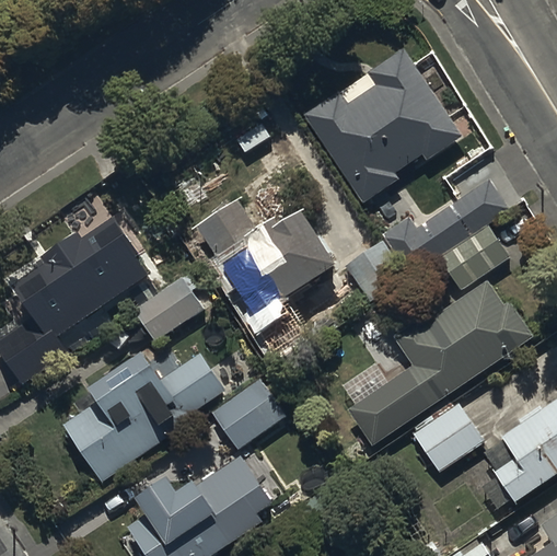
[(406,48),(372,70),(383,88),(349,108),(338,91),(304,114),(360,203),(396,180),(394,175),(422,157),(425,160),(462,137),(406,48)]
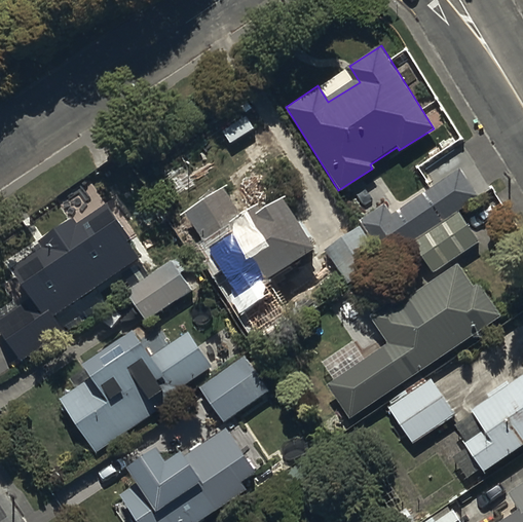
[(412,241),(457,211),(478,197),(459,166),(389,213),(382,202),(357,219),(360,224),(382,260),(412,241)]
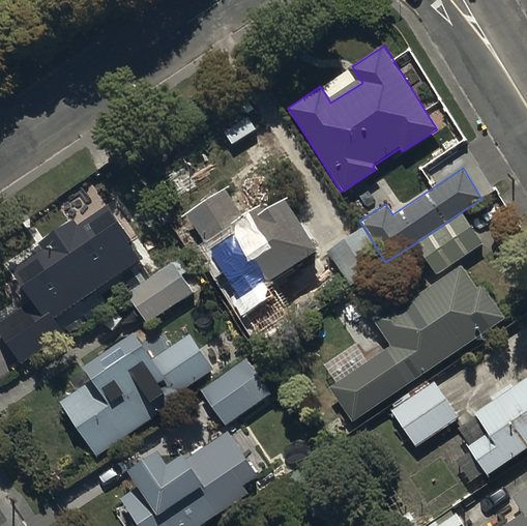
[(183,213),(209,257),(253,328),(286,309),(271,285),(319,257),(285,201),(276,206),(274,202),(244,221),(225,187),(183,213)]
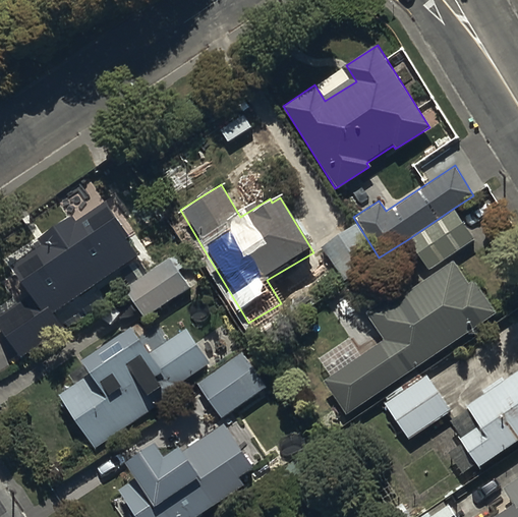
[(39,240),(7,262),(29,293),(0,311),(0,324),(18,351),(59,323),(50,309),(137,249),(101,197),(72,217),(68,211),(35,234),(39,240)]
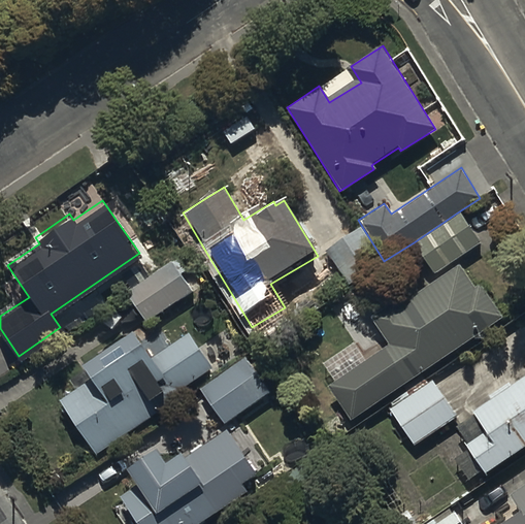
[(459,211),(414,242),(433,273),(480,243),(459,211)]
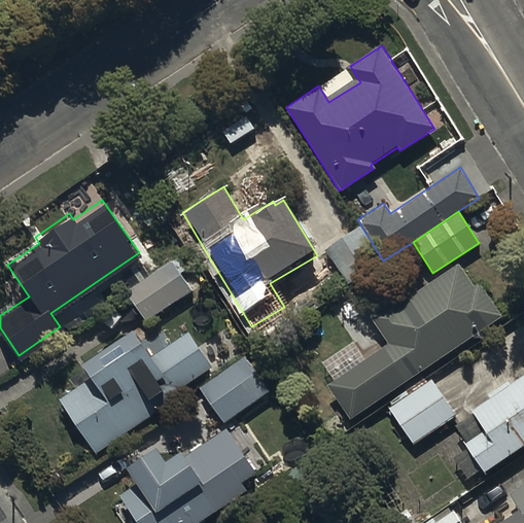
[(383,260),(360,224),(325,247),(348,283),(383,260)]
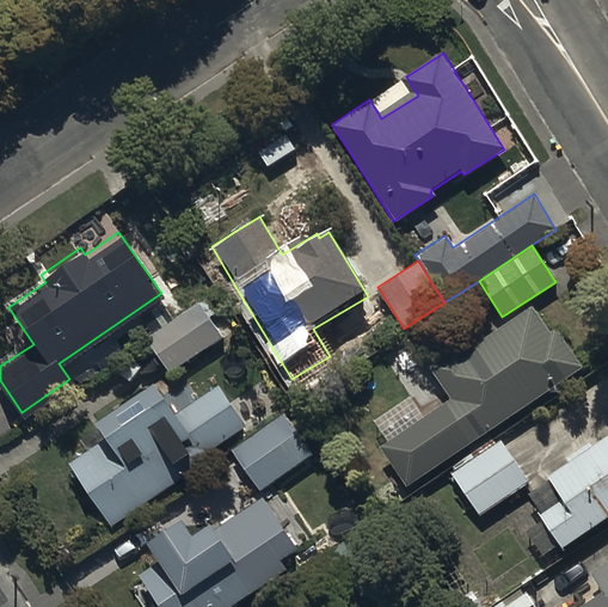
[(197,299),(142,335),(169,374),(222,338),(197,299)]
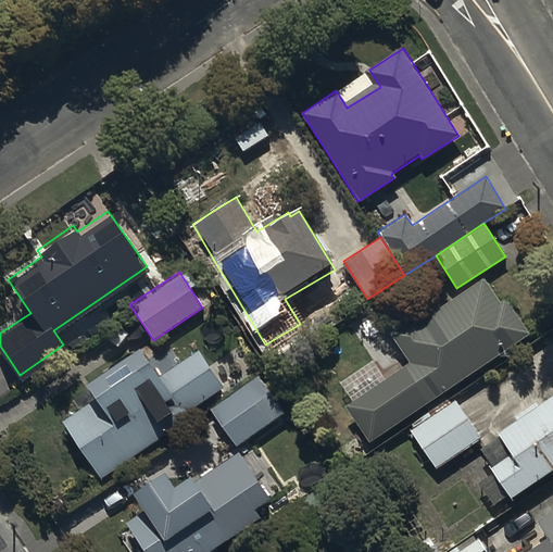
[(409,363),(346,405),(369,442),(528,336),(503,299),(498,302),(484,280),(417,325),(413,317),(389,334),(409,363)]
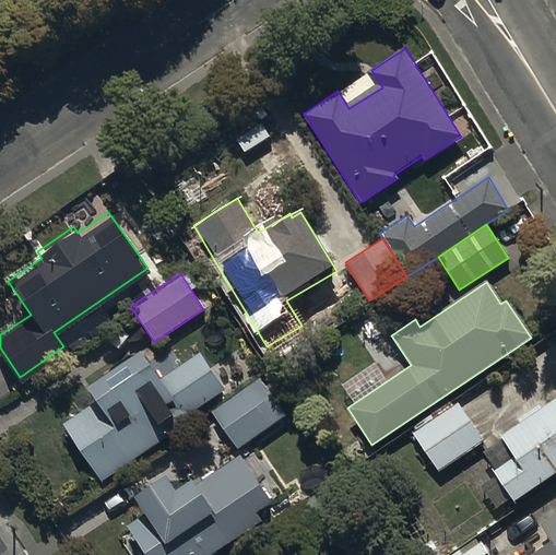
[(63,424),(68,430),(103,483),(173,437),(167,428),(224,392),(198,352),(158,377),(144,356),(87,393),(95,403),(63,424)]
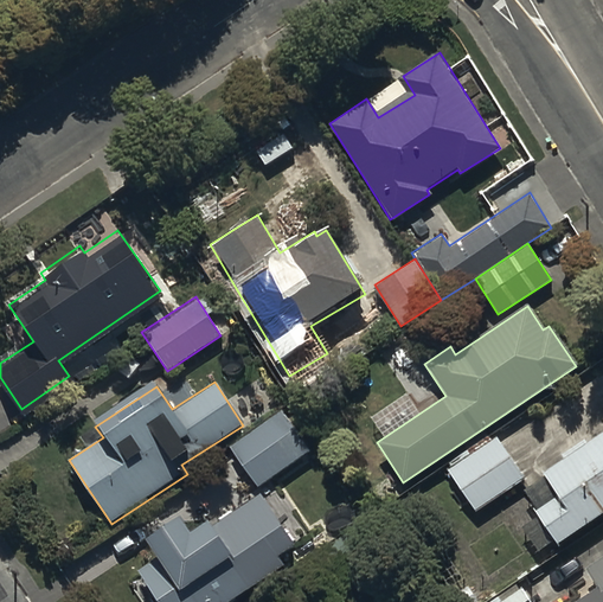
[(276,409),(226,444),(257,487),(307,453),(276,409)]
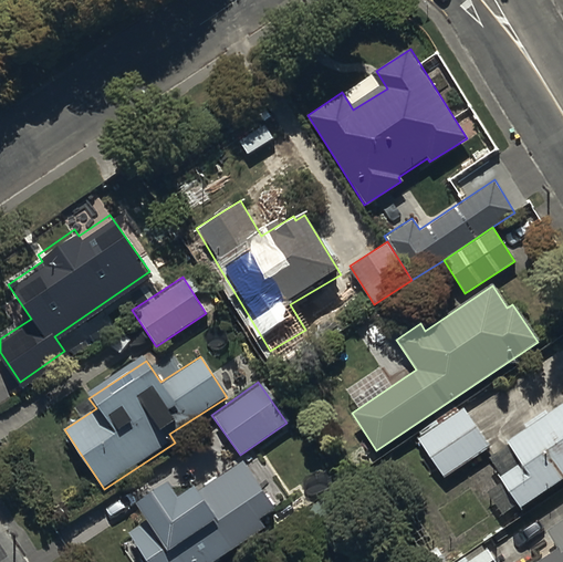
[(518,505),(520,508),(562,478),(562,402),(503,443),(507,448),(491,458),(504,479),(485,491),(501,516),(518,505)]
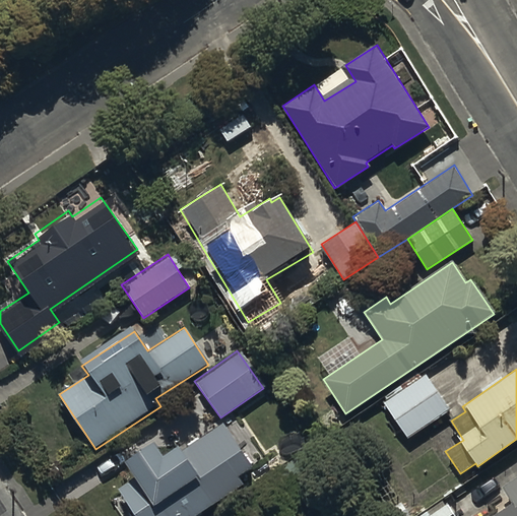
[(425,374),(382,402),(405,438),(448,409),(425,374)]
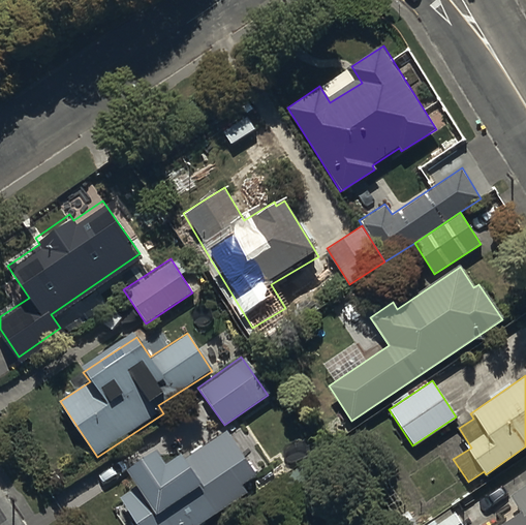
[(157,456),(129,474),(137,488),(121,499),(137,524),(202,524),(248,494),(243,487),(256,476),(225,431),(167,470),(157,456)]
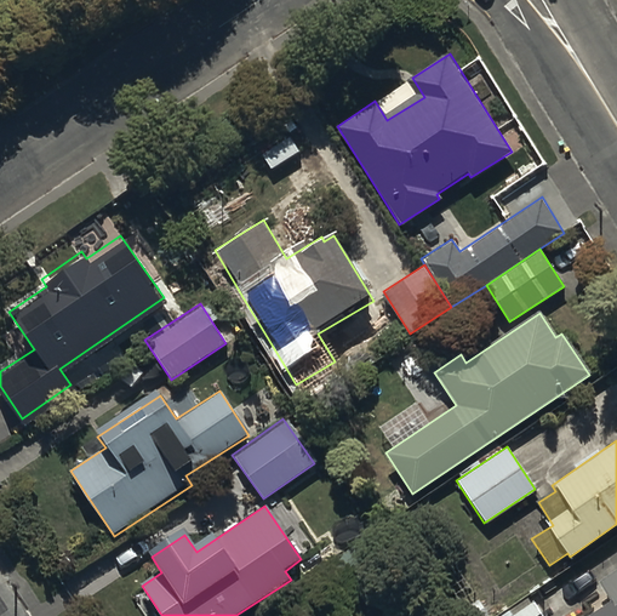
[(613,600),(588,615),(616,615),(616,570),(601,581),(613,600)]
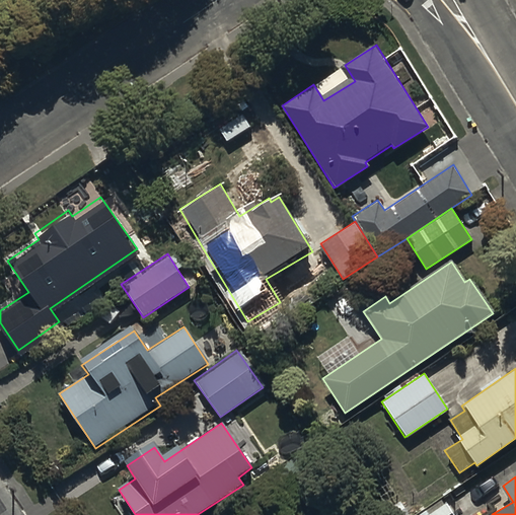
[(454,514),(446,496),(417,514),(454,514)]
